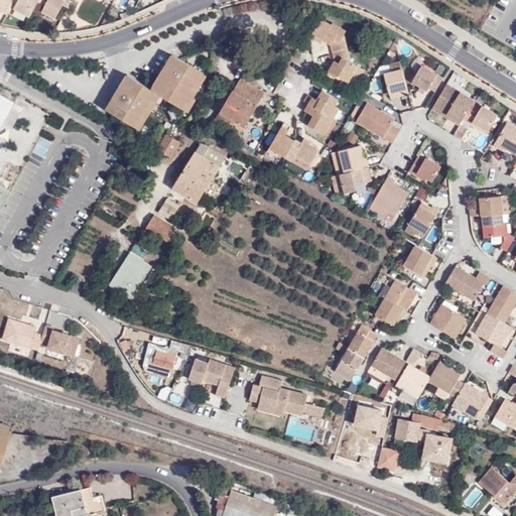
[(0,0),(0,9),(4,11),(10,0),(0,0)]
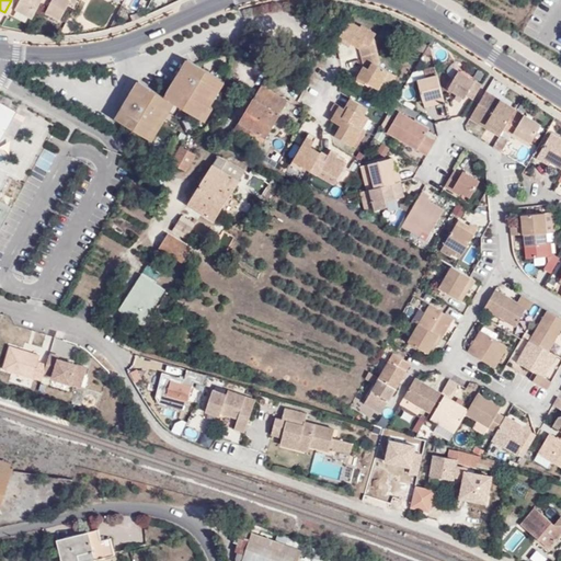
[(18,0),(13,8),(33,18),(37,8),(41,2),(42,0),(18,0)]
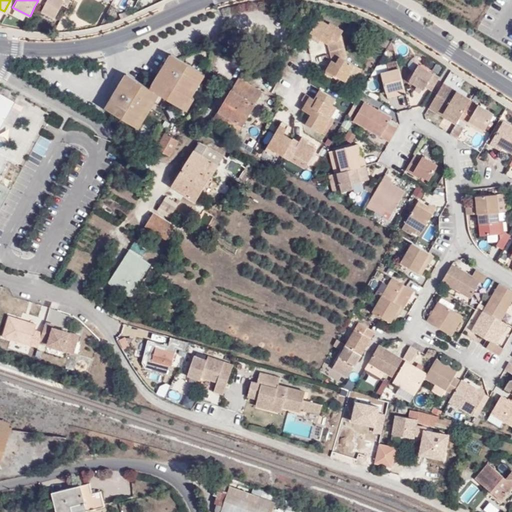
[(64,0),(38,0),(37,2),(42,5),(43,5),(44,6),(42,9),(56,16),(62,4),(64,0)]
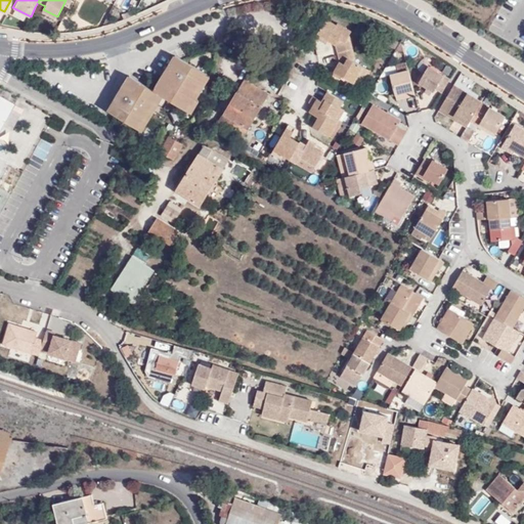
[(44,5),(43,5),(38,2),(35,7),(55,18),(57,16),(43,9),(45,6),(44,5)]
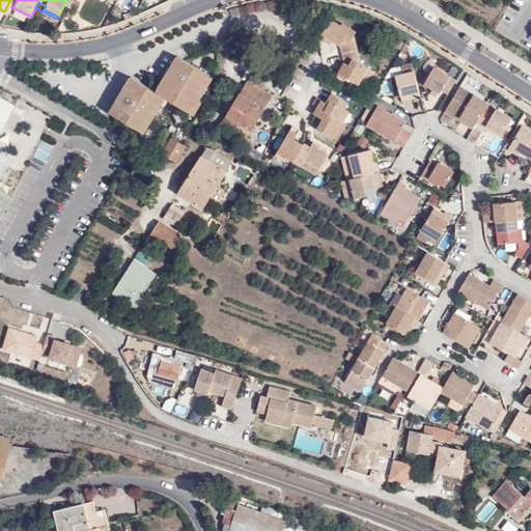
[(346,48),(335,71),(366,87),(375,68),(354,58),(361,44),(352,38),(357,30),(331,17),(322,34),(346,48)]
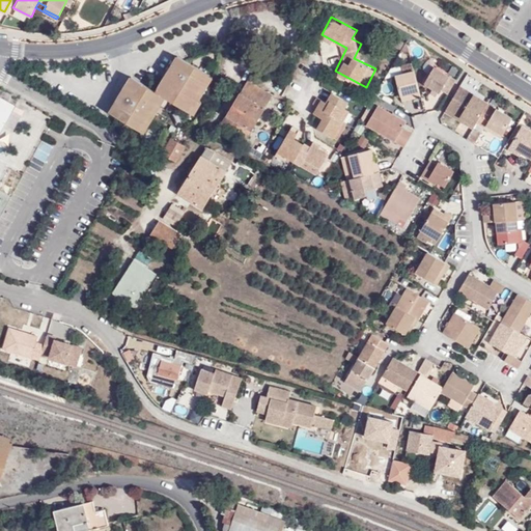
[(331,46),(333,43),(323,35),(320,38),(331,46)]
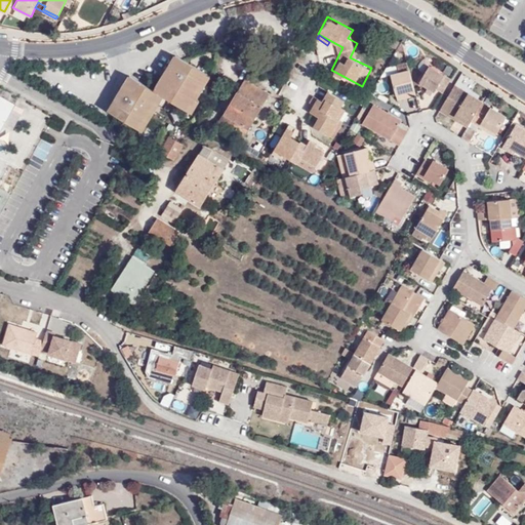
[(395,53),(404,55),(401,43),(395,53)]
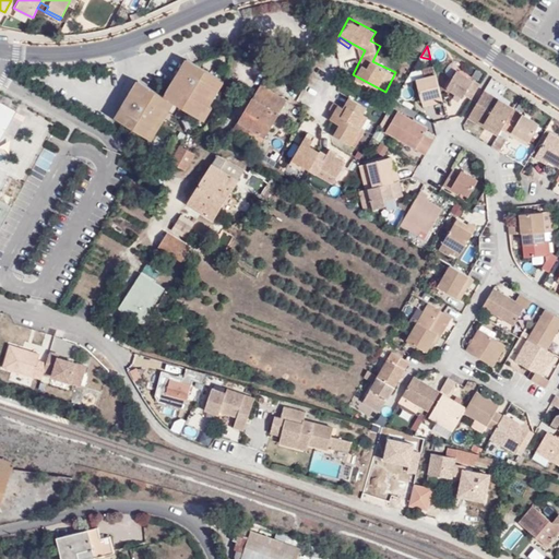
[(212,106),(225,83),(188,62),(167,98),(141,83),(120,120),(156,141),(177,104),(207,121),(215,108),(212,106)]
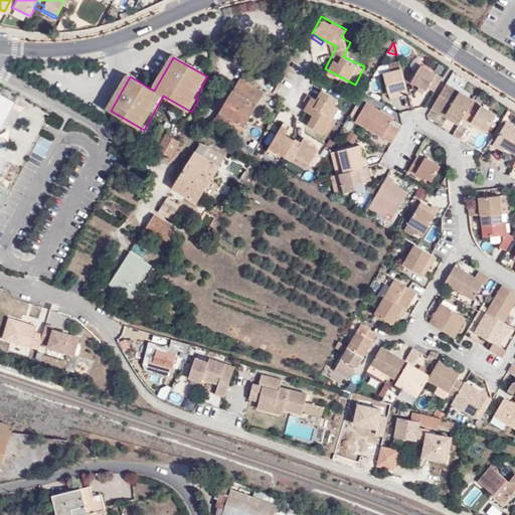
[(388,66),(390,73),(400,70),(399,63),(388,66)]
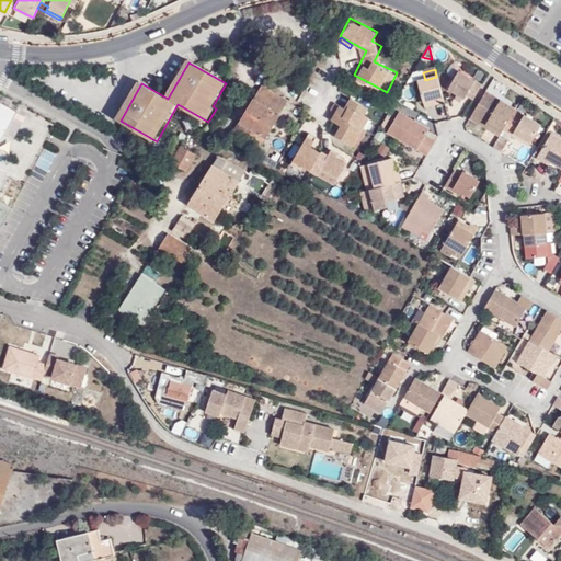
[(465,95),(472,100),(481,87),(457,72),(447,89),(447,92),(461,101),(465,95)]
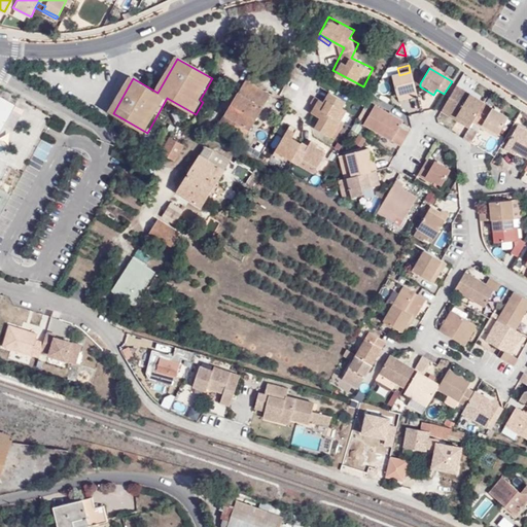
[(242,141),(277,84),(252,70),(218,127),(242,141)]
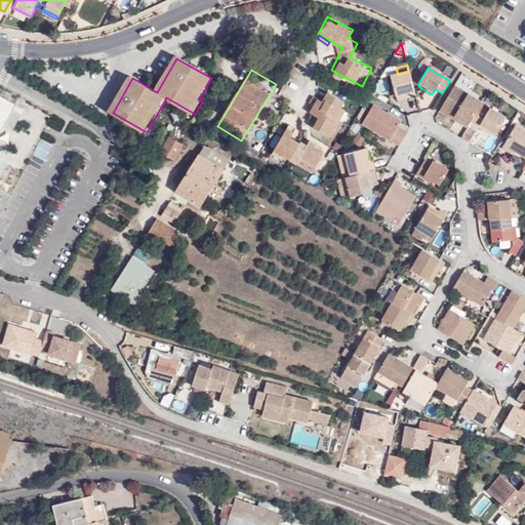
[(407,98),(415,96),(408,72),(398,75),(390,77),(394,96),(406,94),(407,98)]
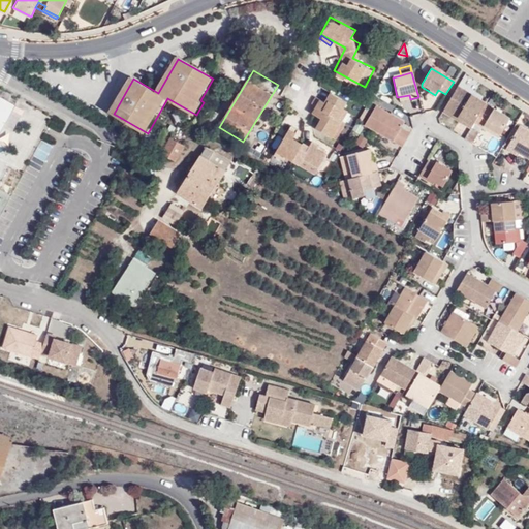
[(485,106),(486,105),(457,88),(443,111),(471,128),(472,127),(474,124),(484,109),(485,106)]
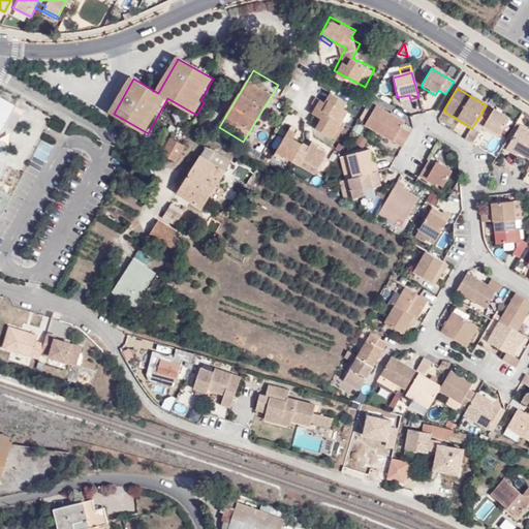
[(0,94),(0,128),(16,103),(0,94)]
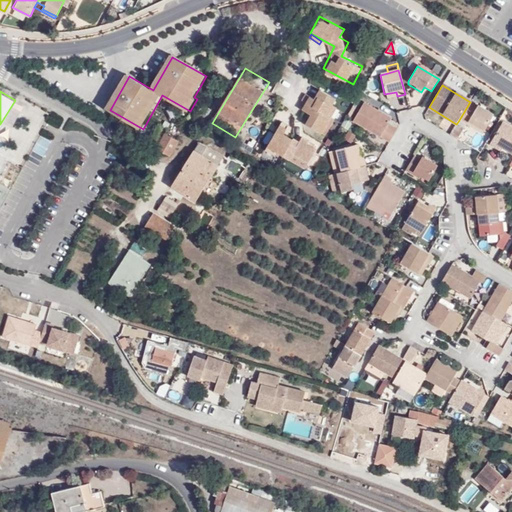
[(304,97),(302,101),(306,104),(302,110),(308,114),(311,115),(309,119),(305,125),(321,134),(336,108),(332,106),(336,100),(320,91),(314,100),(306,95),(304,97)]
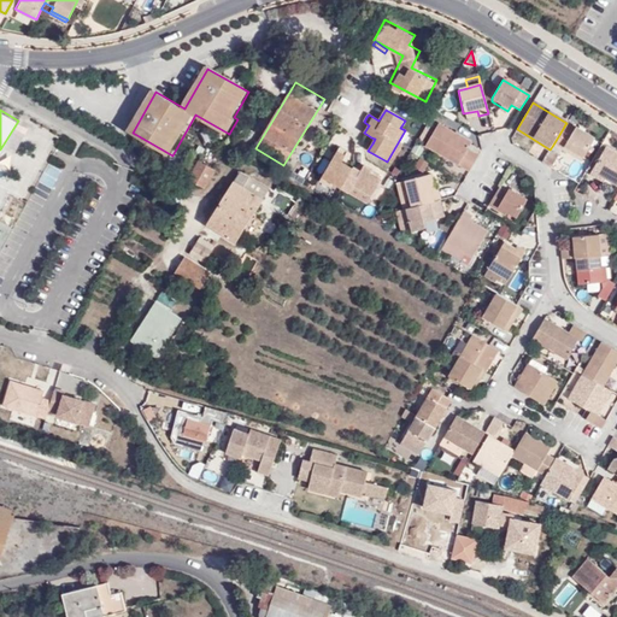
[(18,123),(6,146),(15,151),(28,128),(18,123)]
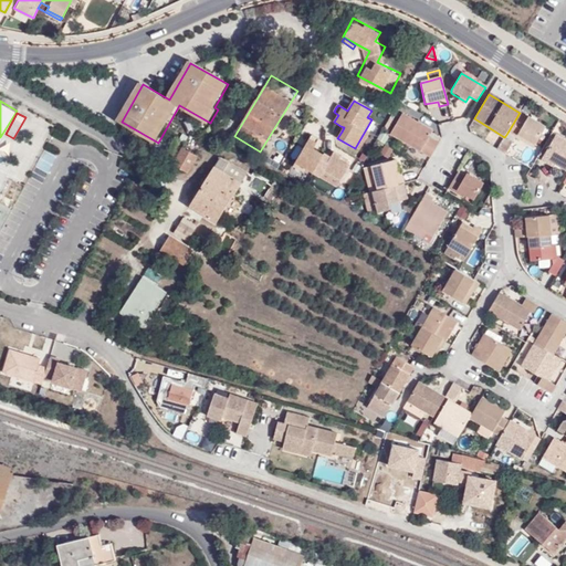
[(423,148),(421,154),(430,159),(441,142),(430,136),(432,134),(401,115),(390,135),(409,147),(412,142),(423,148)]
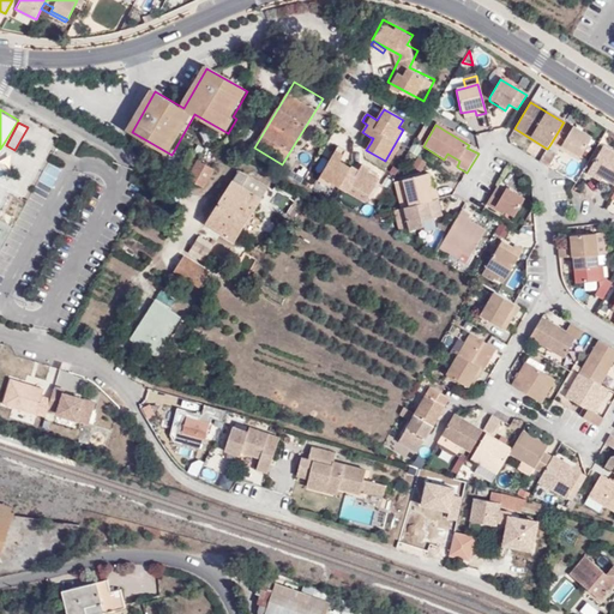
[(566,130),(561,126),(551,144),(559,149),(561,146),(579,157),(591,137),(570,125),(567,126),(566,130)]
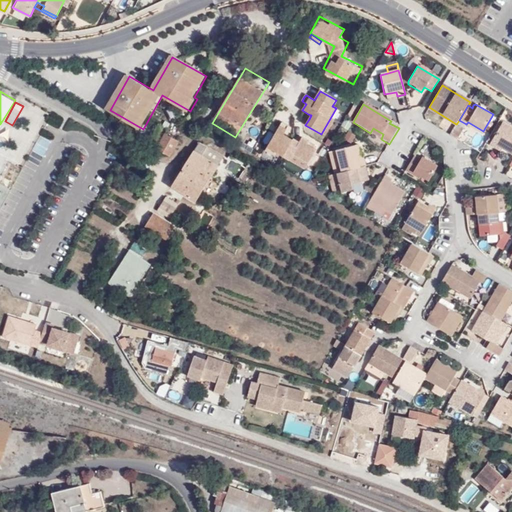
[(486,143),(501,152),(503,149),(504,146),(494,140),(503,124),(499,121),(486,143)]
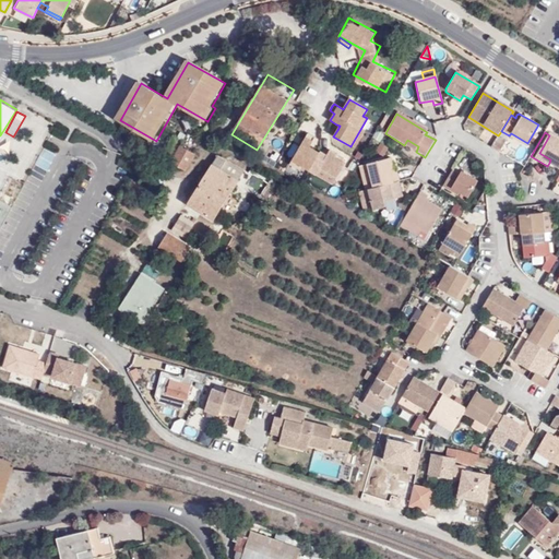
[(325,157),(309,147),(314,138),(308,133),(289,164),(299,170),(301,167),(308,170),(309,168),(323,177),(326,173),(336,178),(345,164),(335,157),(336,155),(330,151),(325,157)]
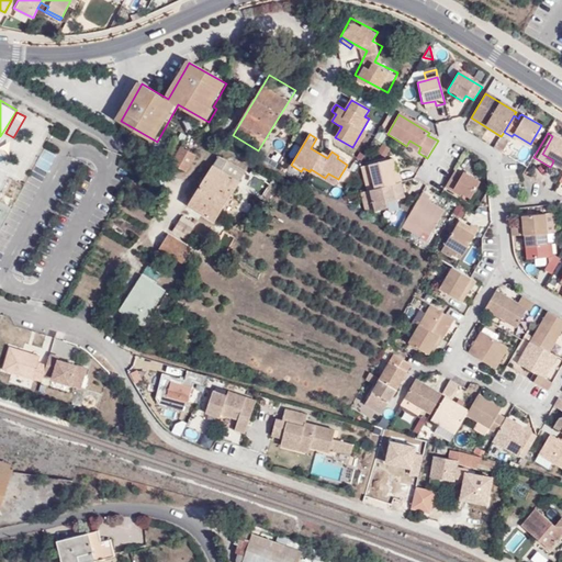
[(530,144),(514,134),(512,136),(529,146),(530,144)]
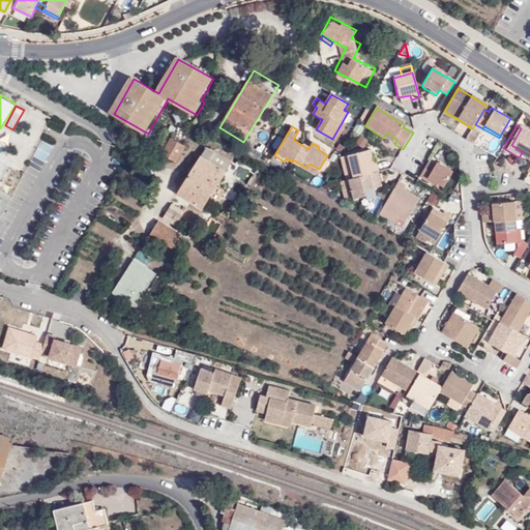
[(465,141),(472,145),(480,131),(473,127),(472,128),(465,141)]
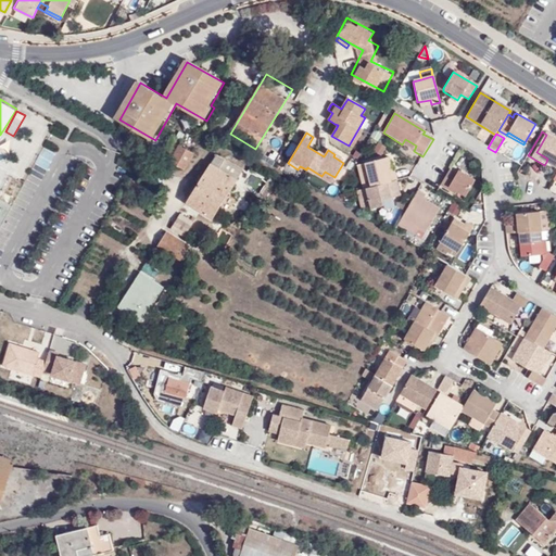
[(555,140),(546,135),(536,152),(547,159),(546,162),(555,167),(555,140)]
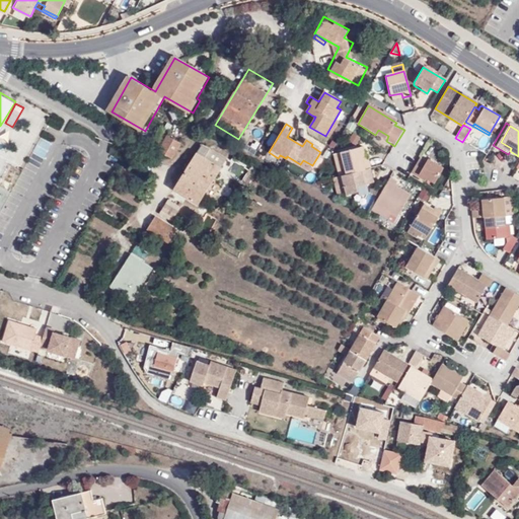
[(375,135),(386,141),(388,136),(378,130),(375,135)]
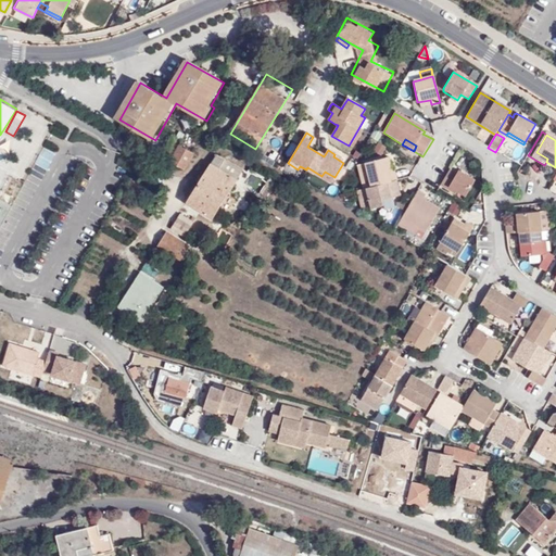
[(168,150),(174,154),(178,146),(173,143),(168,150)]
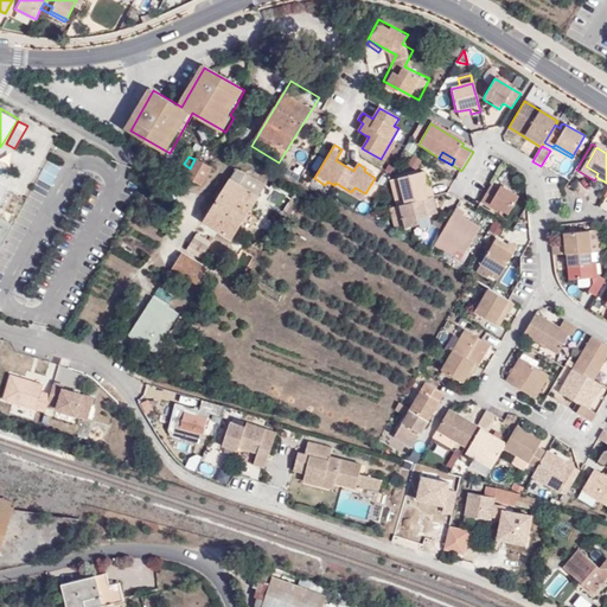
[(200,184),(211,168),(195,159),(190,168),(185,176),(200,184)]
